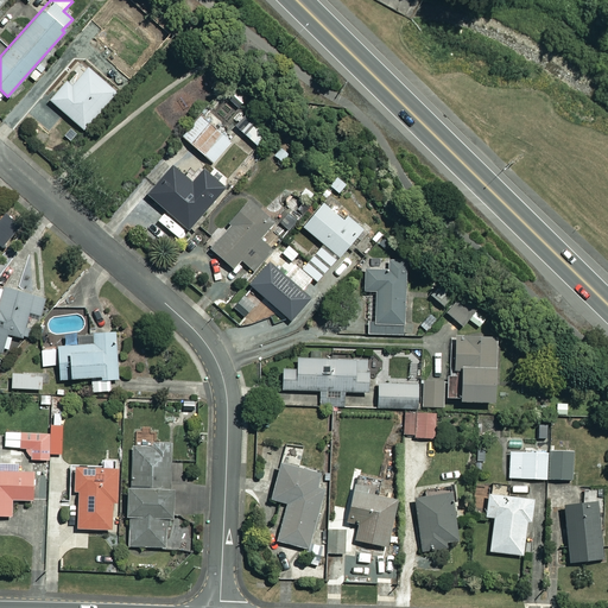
[(135,32),(101,4),(82,26),(105,45),(112,38),(122,48),(135,32)]
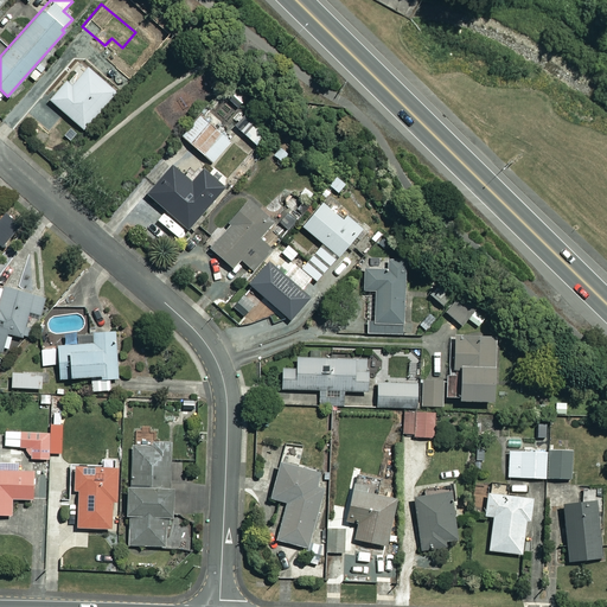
[(116,93),(88,68),(71,87),(66,83),(50,101),(82,129),(116,93)]
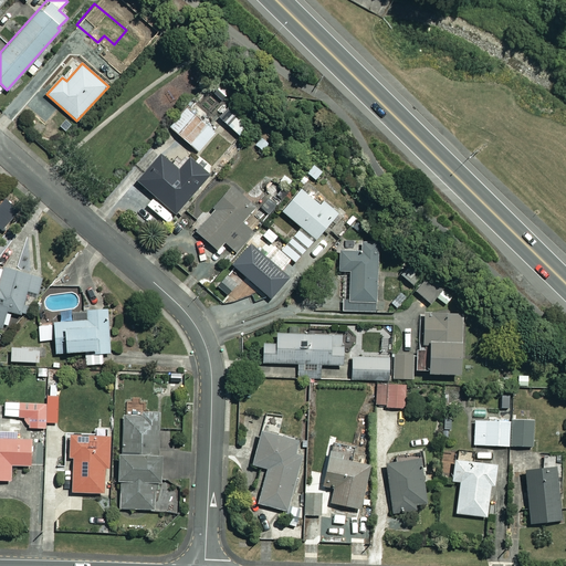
[(216,130),(186,107),(169,128),(199,153),(216,130)]
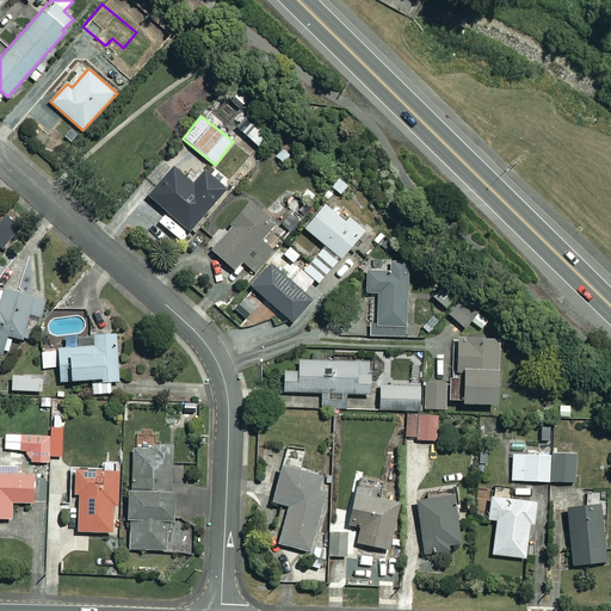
[(214,202),(178,171),(165,186),(160,181),(147,196),(189,230),(214,202)]
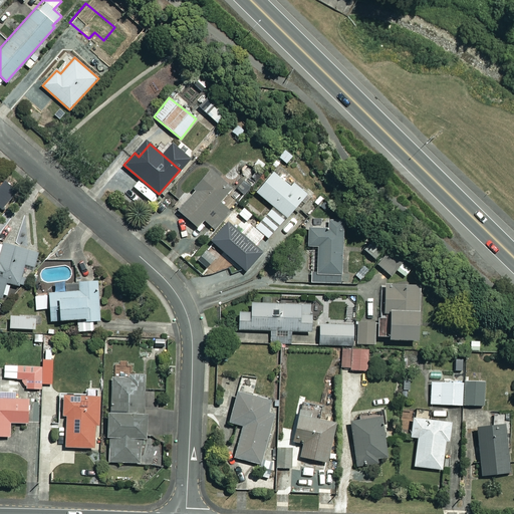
[(214,229),(230,211),(220,202),(231,188),(209,169),(194,187),(196,189),(178,210),(197,227),(203,220),(214,229)]
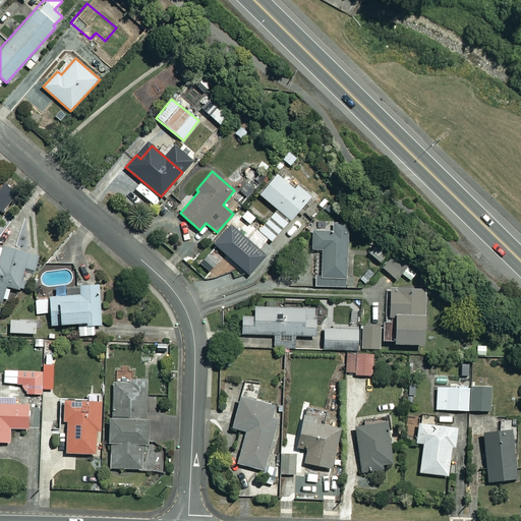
[(293,188),(276,173),(258,193),(277,210),(258,231),(271,241),(309,196),(297,185),(293,188)]
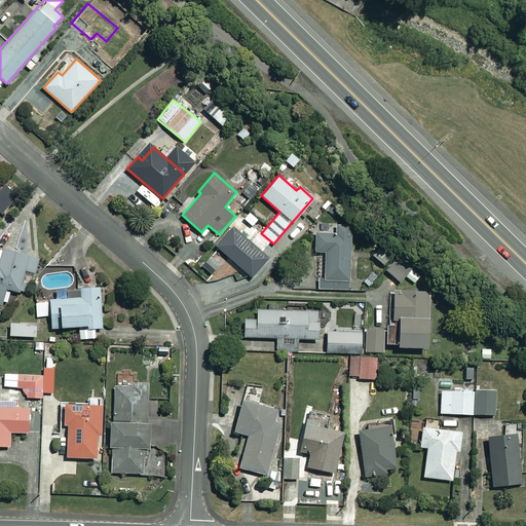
[(241,192),(249,199),(262,185),(255,179),(250,184),(246,180),(238,187),(242,191),(241,192)]
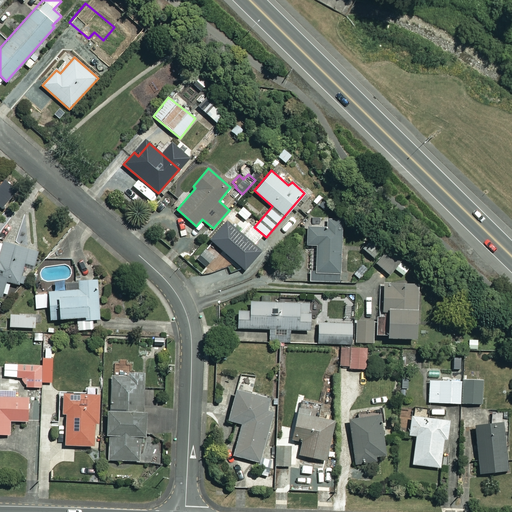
[(229,224),(239,212),(232,206),(229,210),(213,228),(215,230),(208,238),(214,243),(207,252),(214,258),(221,250),(244,270),(261,251),(229,224)]
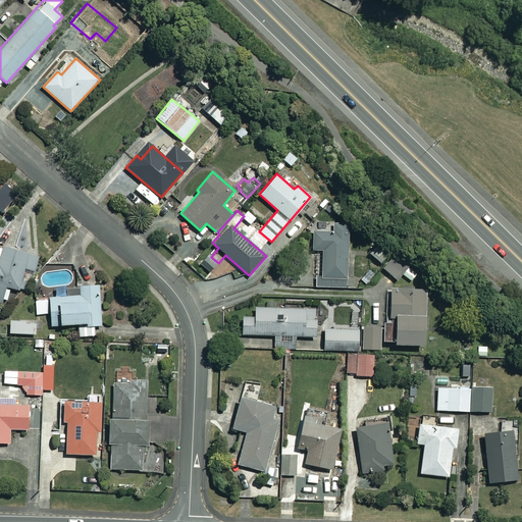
[(347,223),(332,223),(332,230),(311,229),(311,250),(321,250),(321,275),(316,275),(316,286),(345,286),(347,223)]
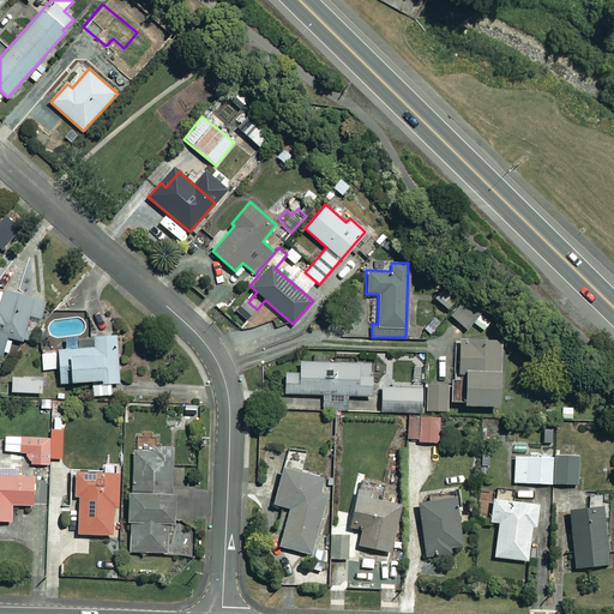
[(458,296),(445,286),(434,298),(447,308),(458,296)]
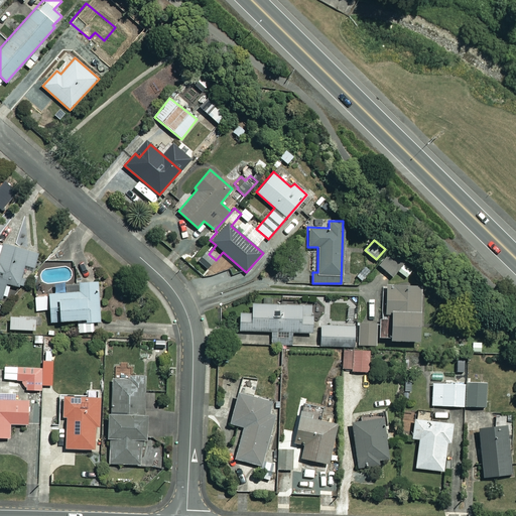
[(28,251),(0,242),(0,298),(1,299),(5,283),(19,286),(28,251)]
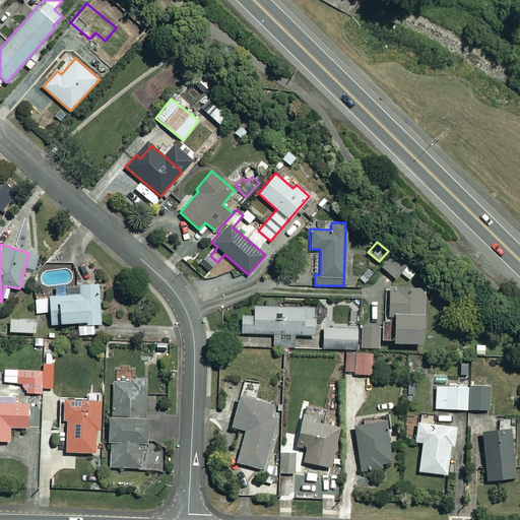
[(404,268),(392,256),(381,266),(394,278),(404,268)]
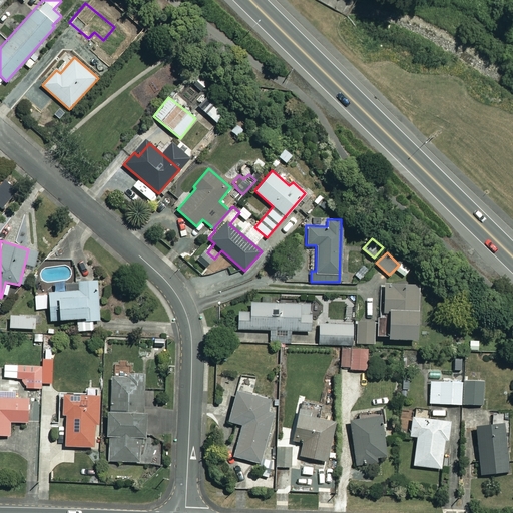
[(97,280),(77,281),(78,290),(47,292),(49,320),(76,318),(77,331),(92,330),(92,320),(99,320),(97,280)]
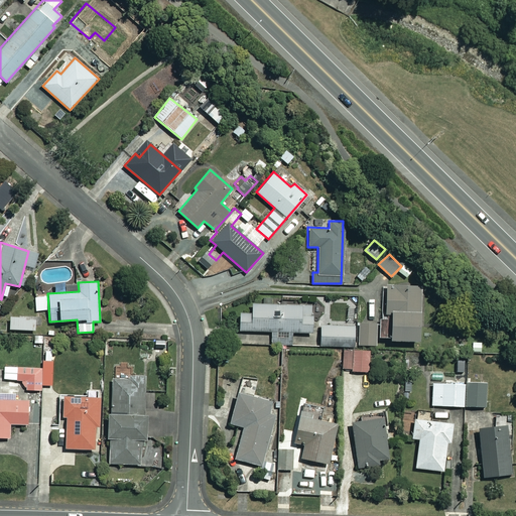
[(420,285),(385,284),(384,313),(390,313),(389,340),(418,341),(420,285)]
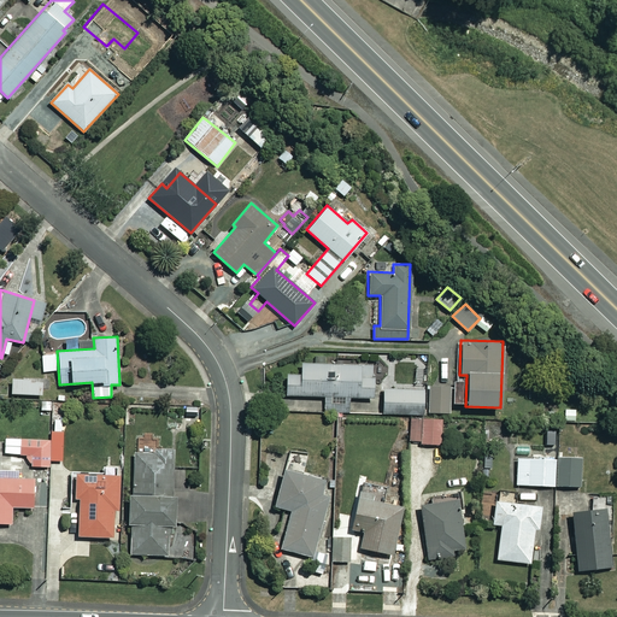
[(372,364),(301,364),(301,375),(286,375),(286,395),(324,395),(324,412),(348,412),(348,397),(372,397),(372,364)]
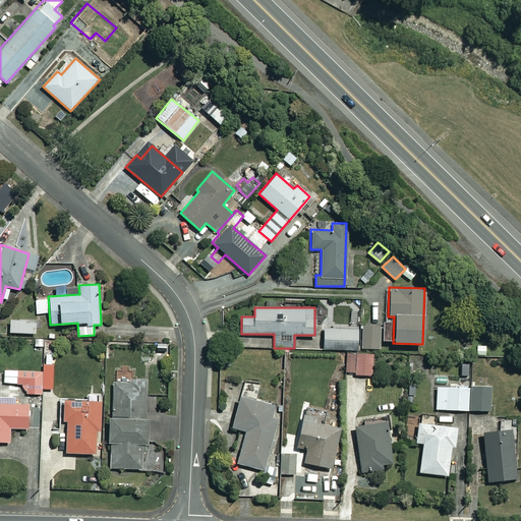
[(35,320),(10,320),(10,333),(35,333),(35,320)]
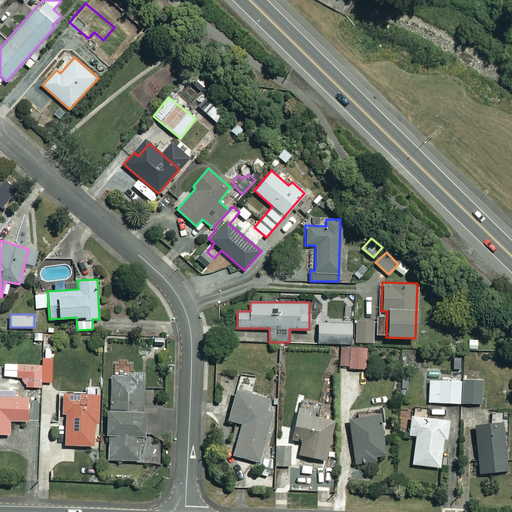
[(372,319),(356,320),(357,342),(373,342),(372,319)]
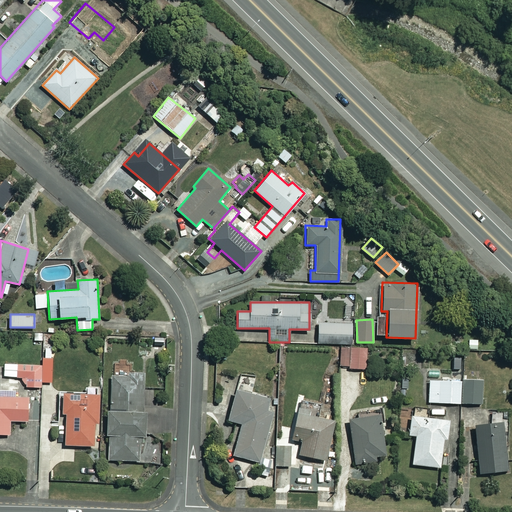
[(351,322),(318,322),(317,343),(351,343),(351,322)]
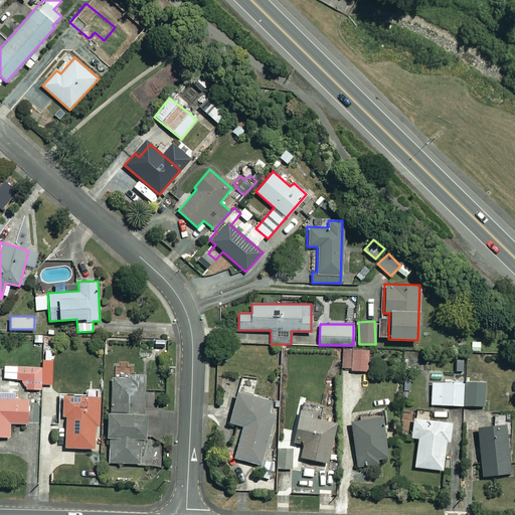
[(138,343),(121,343),(121,355),(138,355),(138,343)]
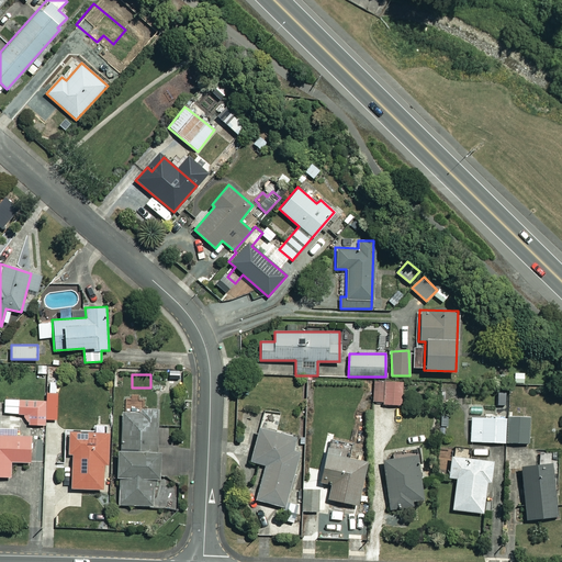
[(165,377),(152,377),(152,391),(165,391),(165,377)]
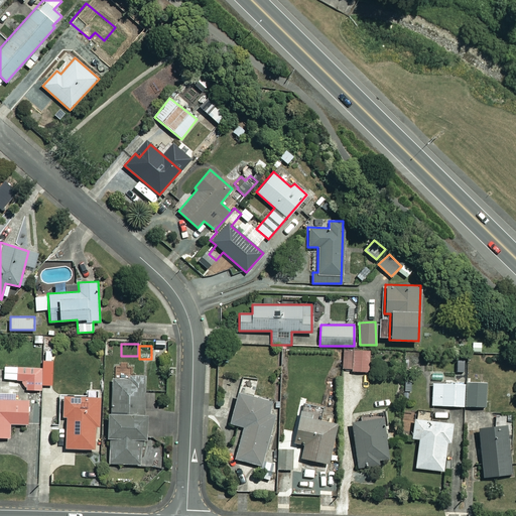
[(368,351),(344,350),(343,370),(368,371),(368,351)]
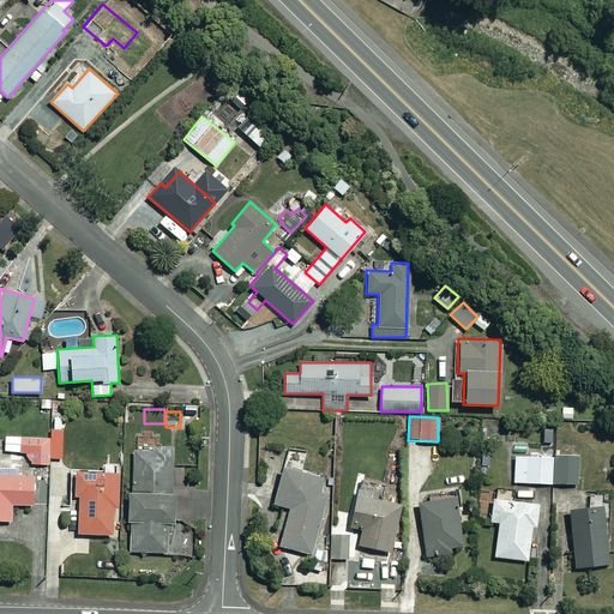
[(4,451),(20,452),(32,463),(47,464),(48,438),(5,435),(4,451)]
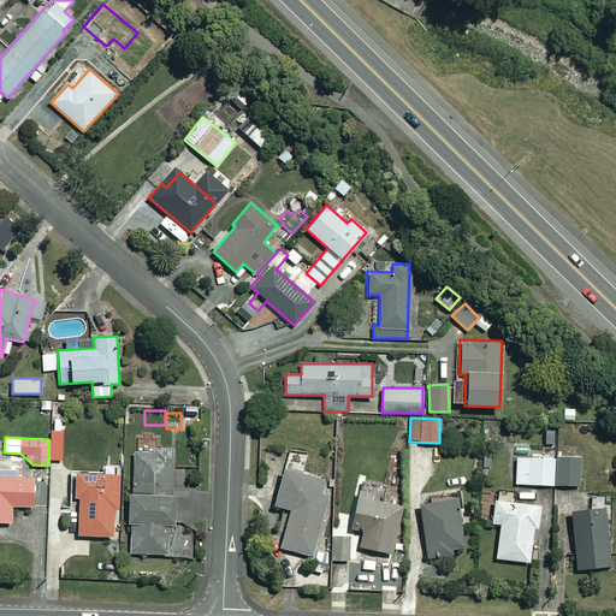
[(163,554),(163,523),(173,523),(173,451),(134,451),(134,492),(126,492),(126,523),(130,523),(130,554),(163,554)]
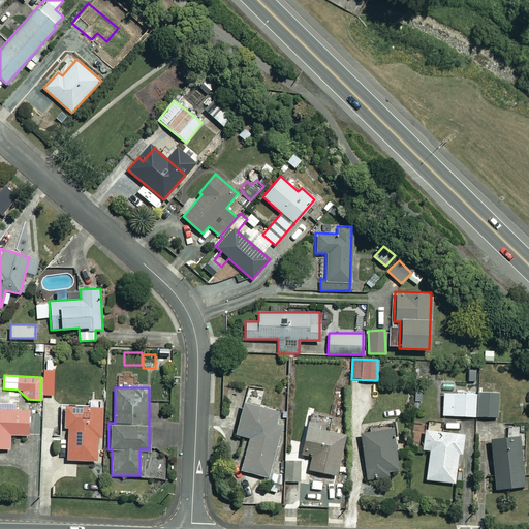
[(475,416),(475,397),(468,397),(468,393),(442,392),(442,415),(475,416)]
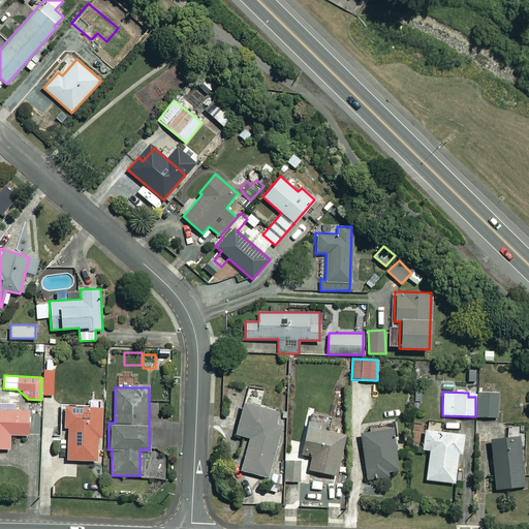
[(475,397),(475,416),(497,416),(497,393),(475,393),(475,397)]
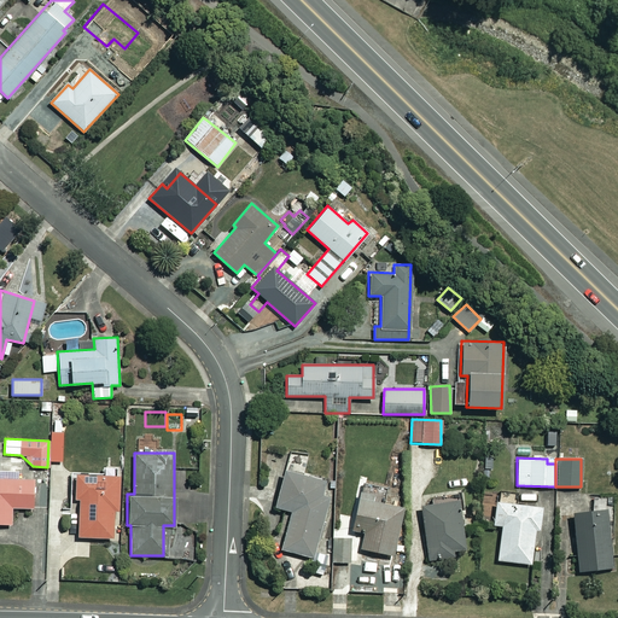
[(18,470),(0,468),(0,523),(11,523),(11,507),(30,508),(30,479),(18,479),(18,470)]
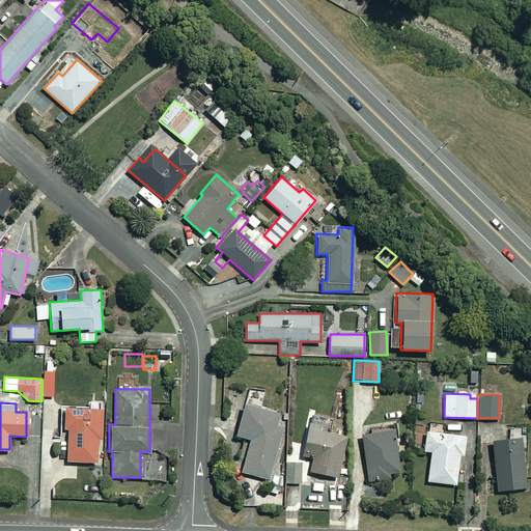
[(271,477),(283,413),(241,404),(234,437),(247,440),(241,472),(271,477)]
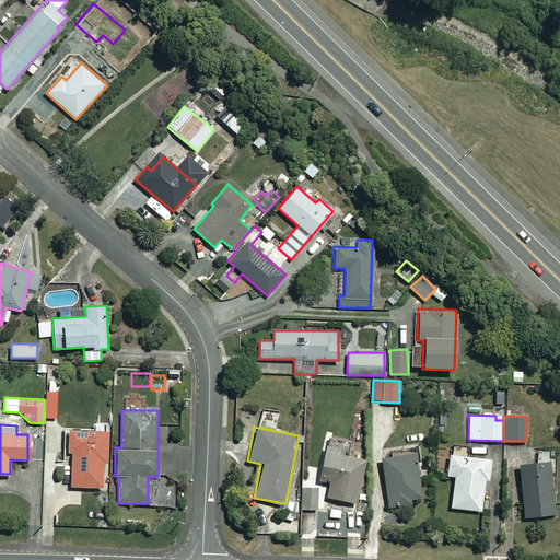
[(106,431),(68,430),(67,452),(71,452),(70,486),(102,487),(102,463),(105,463),(106,431)]
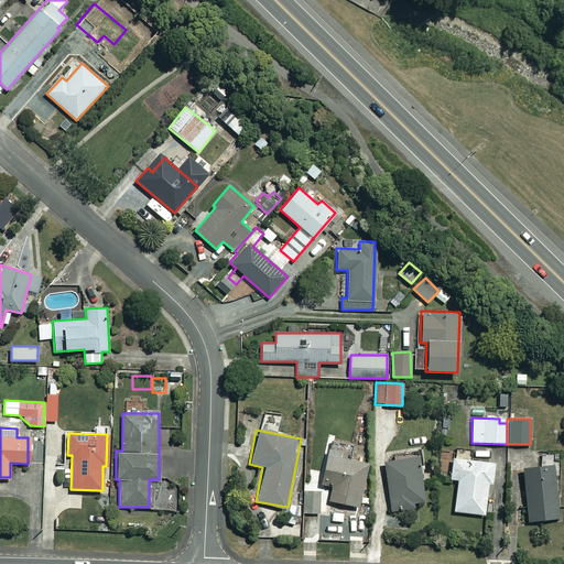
[(354,446),(329,441),(321,483),(331,485),(328,500),(358,507),(368,463),(351,458),(354,446)]
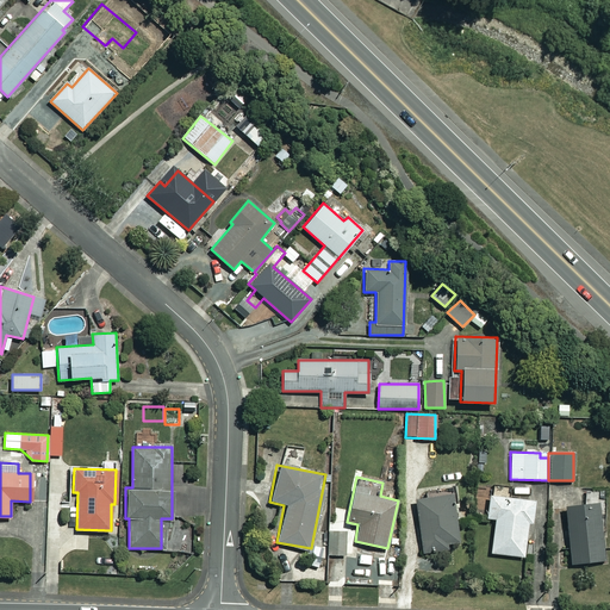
[(452,495),(415,499),(422,553),(446,549),(444,540),(456,539),(452,495)]
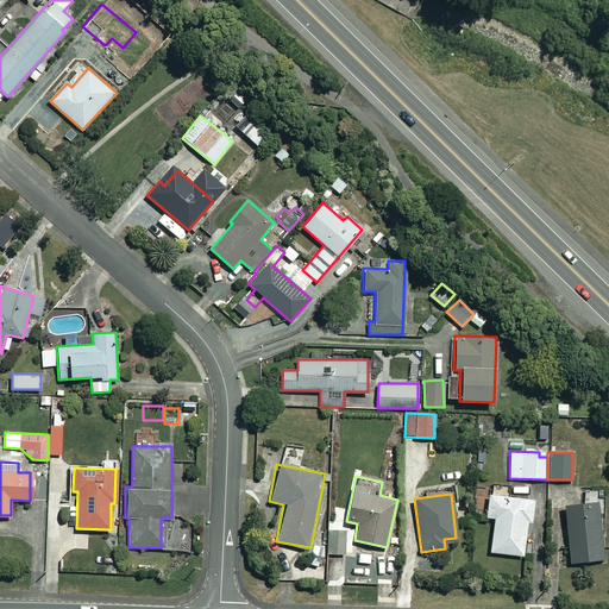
[(533,500),(488,494),(485,516),(494,518),(490,552),(522,556),(527,521),(531,521),(533,500)]
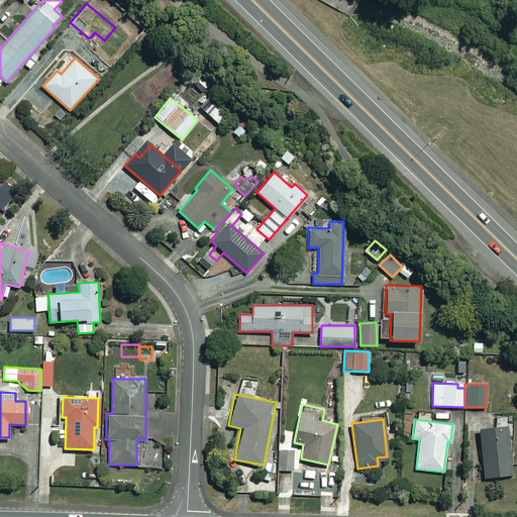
[(511,475),(506,426),(479,428),(483,478),(511,475)]
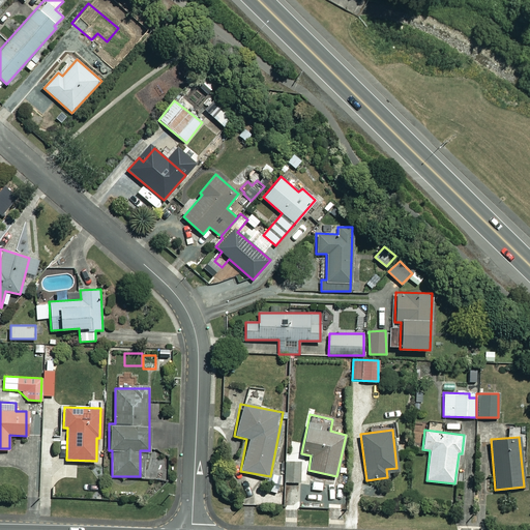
[(300,461),(286,460),(285,481),(299,482),(300,461)]
